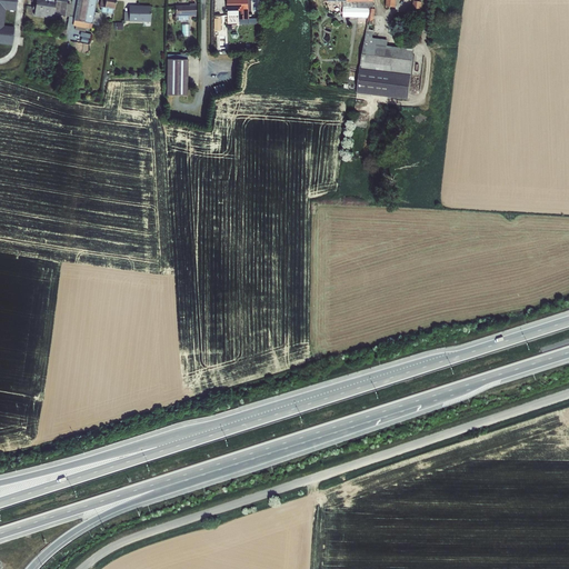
[(0,0),(0,43),(12,46),(13,27),(5,26),(6,10),(16,11),(17,0),(0,0)]
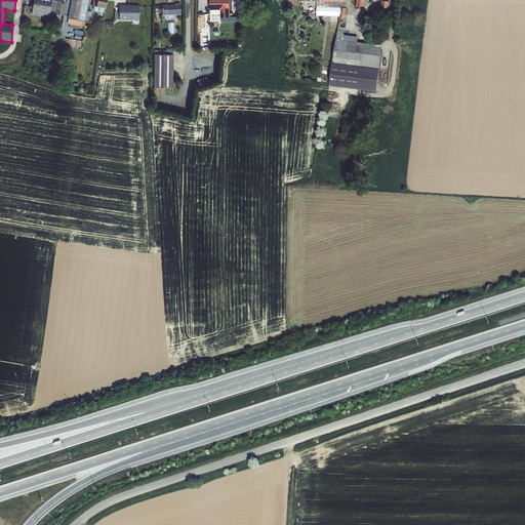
[(33,0),(31,14),(49,16),(54,17),(55,14),(64,15),(66,4),(62,3),(62,2),(62,0),(33,0)]
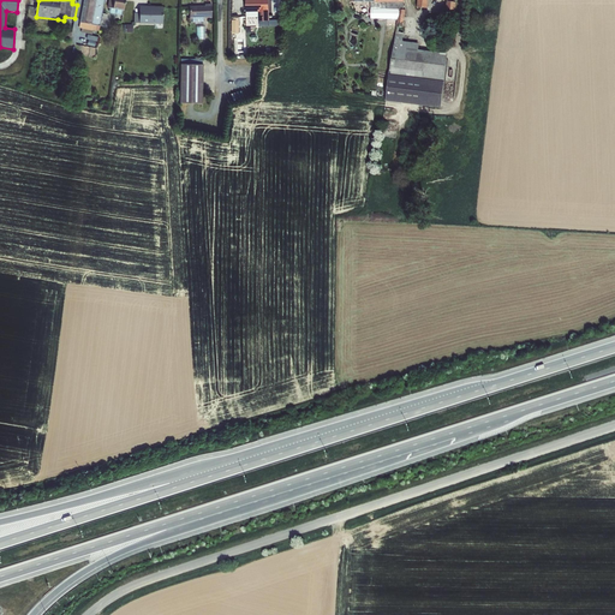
[(79,22),(79,28),(82,29),(81,33),(91,34),(93,30),(99,31),(100,27),(107,28),(108,18),(107,18),(107,15),(102,13),(103,0),(83,0),(79,22)]
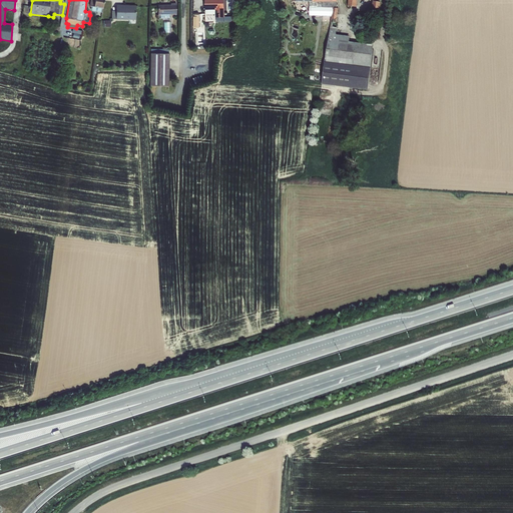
[(90,0),(89,6),(94,7),(102,8),(103,0),(90,0)]
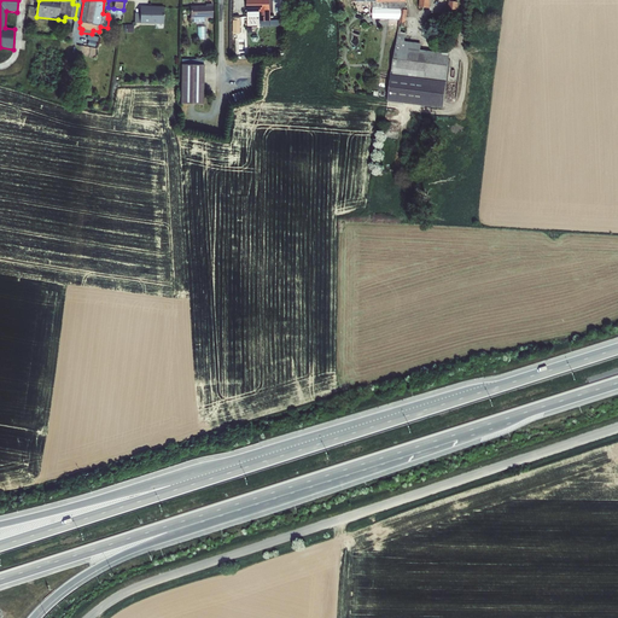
[(246,0),(248,12),(248,18),(258,17),(258,22),(257,22),(257,27),(268,27),(268,21),(270,21),(269,0),(246,0)]
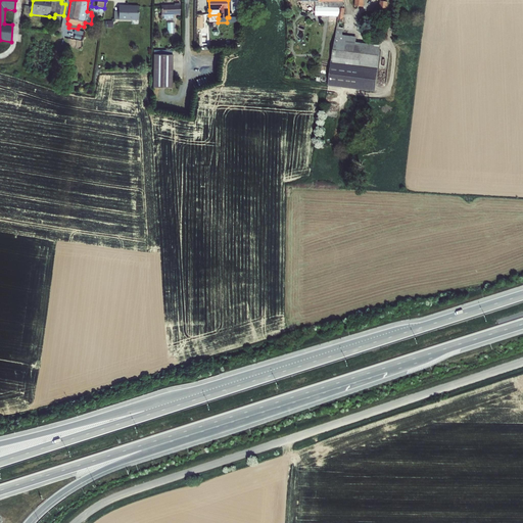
[(318,0),(319,2),(315,2),(315,16),(338,16),(337,22),(342,24),(344,9),(343,8),(343,2),(343,1),(343,0),(318,0)]
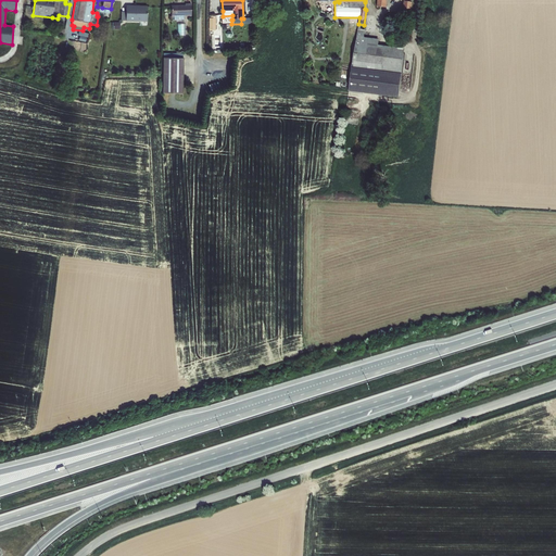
[(405,0),(405,1),(404,1),(403,10),(411,11),(413,0),(405,0)]
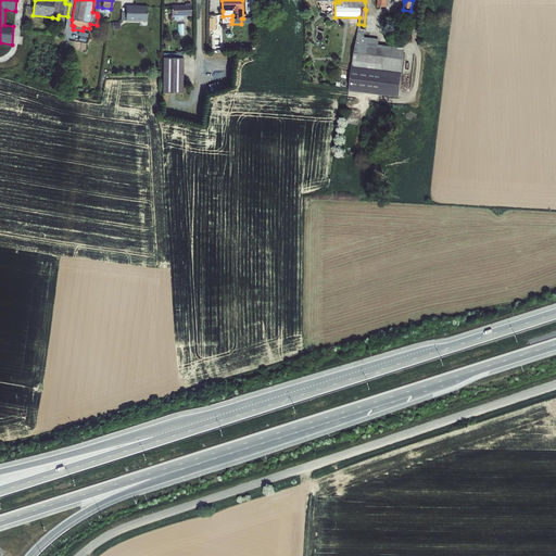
[(185,5),(172,5),(172,17),(174,17),(174,21),(185,20),(184,16),(191,15),(191,3),(185,3),(185,5)]
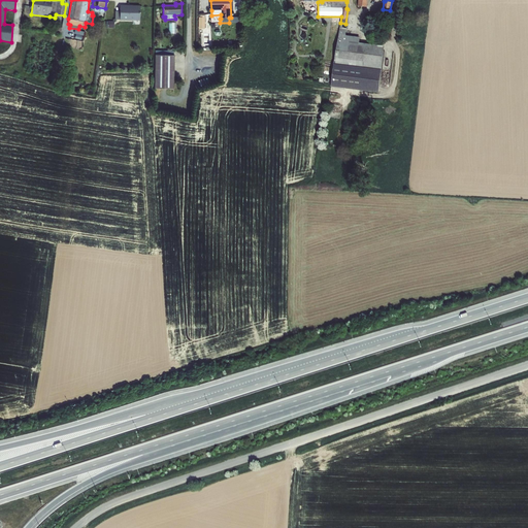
[(120,6),(120,20),(139,21),(139,6),(120,6)]
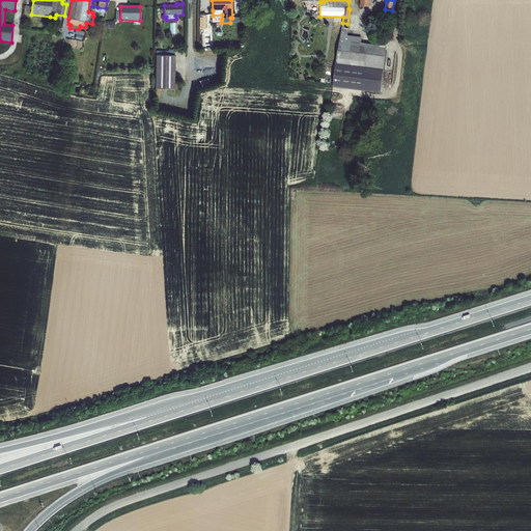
[(341,29),(333,87),(381,93),(386,47),(361,44),(362,37),(347,36),(348,30),(341,29)]
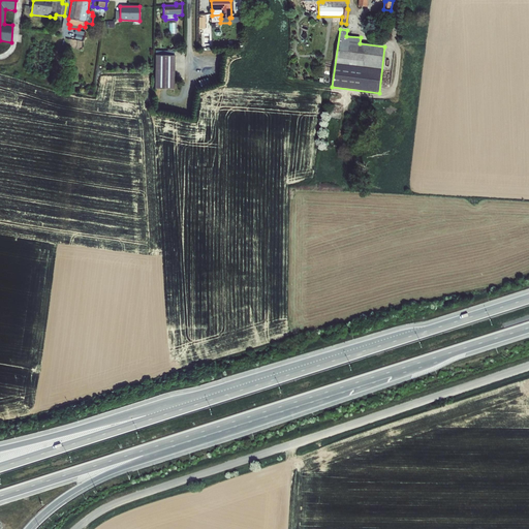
[(155,51),(155,89),(174,89),(174,56),(162,55),(162,51),(155,51)]
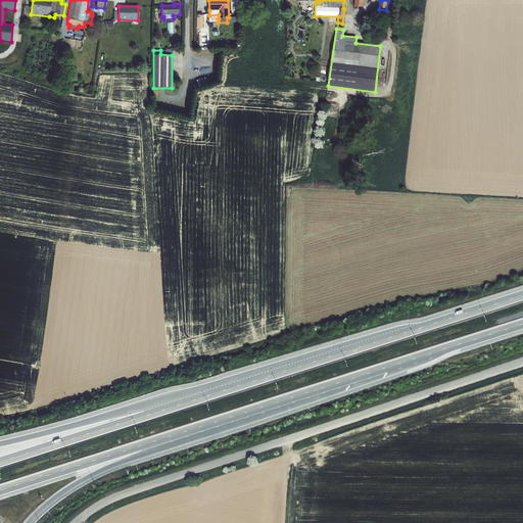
[(206,77),(196,80),(198,87),(208,84),(206,77)]
